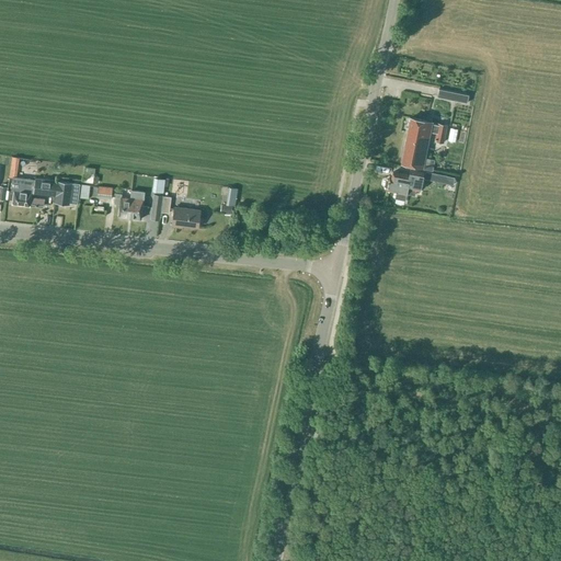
[(469,95),(439,89),(437,96),(467,103),(469,95)]
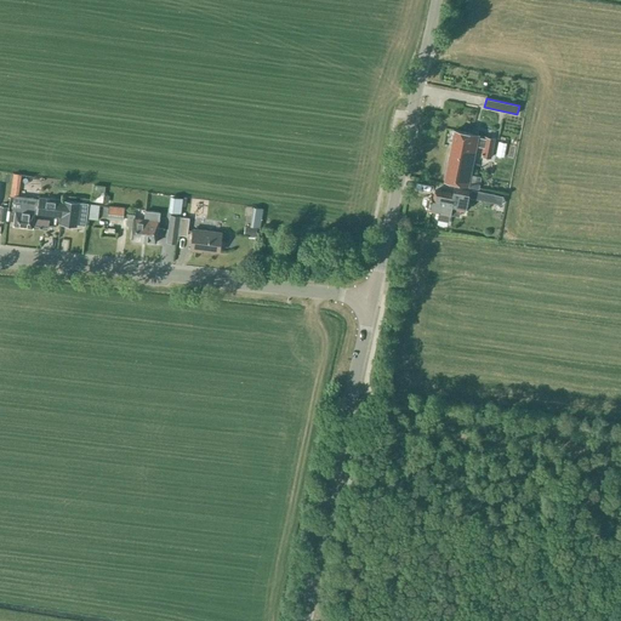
[(480,155),(490,158),(494,140),(485,137),(485,141),(477,138),(477,135),(454,130),(444,181),(467,184),(467,186),(478,188),(480,177),(471,175),(476,146),(483,148),(480,155)]
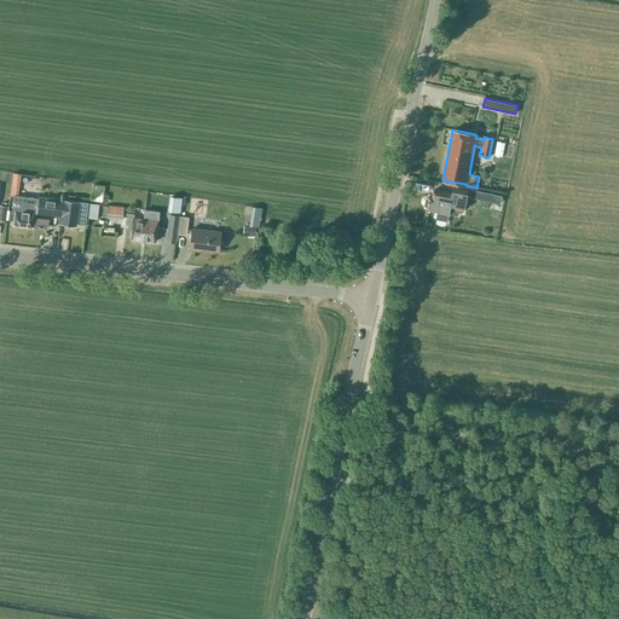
[(88,187),(87,201),(96,202),(98,189),(88,187)]
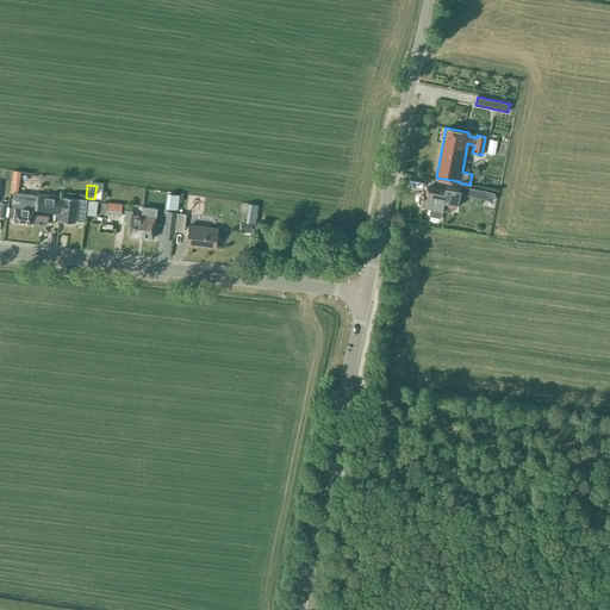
[(460,187),(446,185),(444,191),(427,187),(425,194),(423,193),(422,195),(419,197),(418,201),(421,204),(421,206),(431,209),(430,215),(440,217),(441,210),(450,211),(450,207),(456,209),(460,187)]
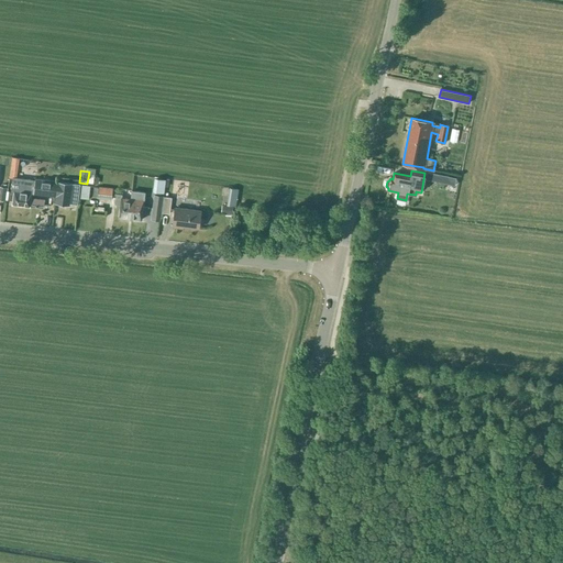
[(441,175),(427,172),(426,179),(440,183),(441,175)]
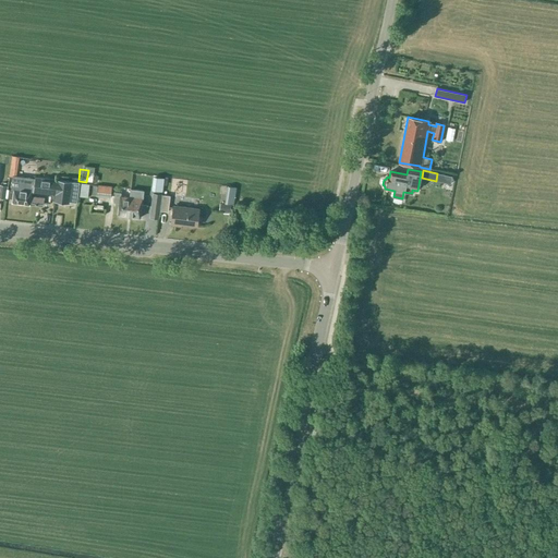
[(80,183),(35,178),(35,179),(13,176),(11,190),(13,190),(12,203),(29,205),(32,189),(48,191),(48,194),(55,195),(53,202),(69,204),(70,202),(77,203),(80,183)]
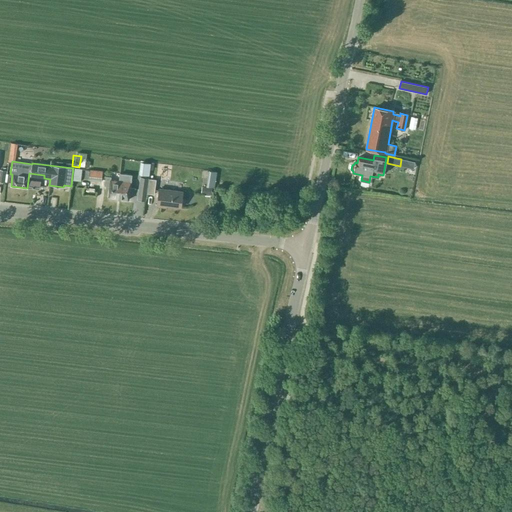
[(82,169),(74,168),(72,180),(80,181),(82,169)]
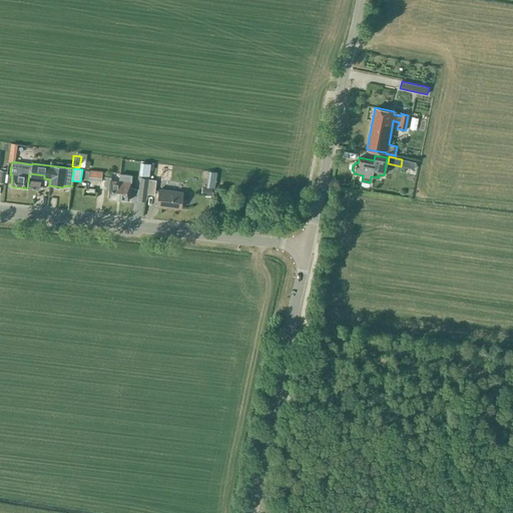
[(103,171),(89,170),(88,179),(102,181),(103,171)]
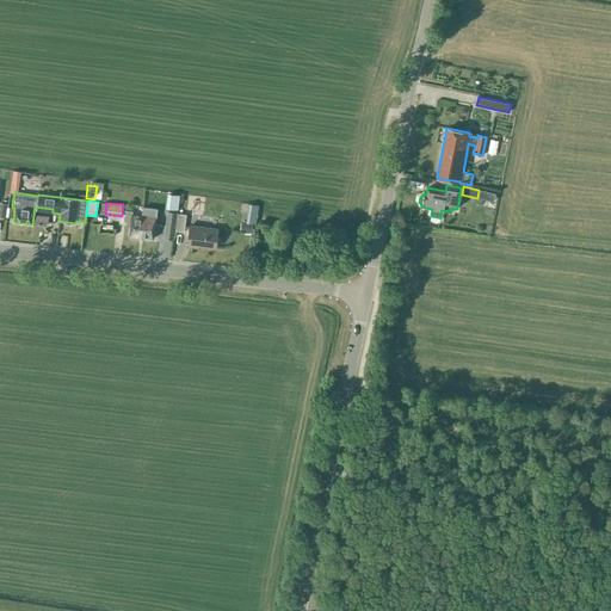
[(246,203),(246,220),(257,220),(257,203),(246,203)]
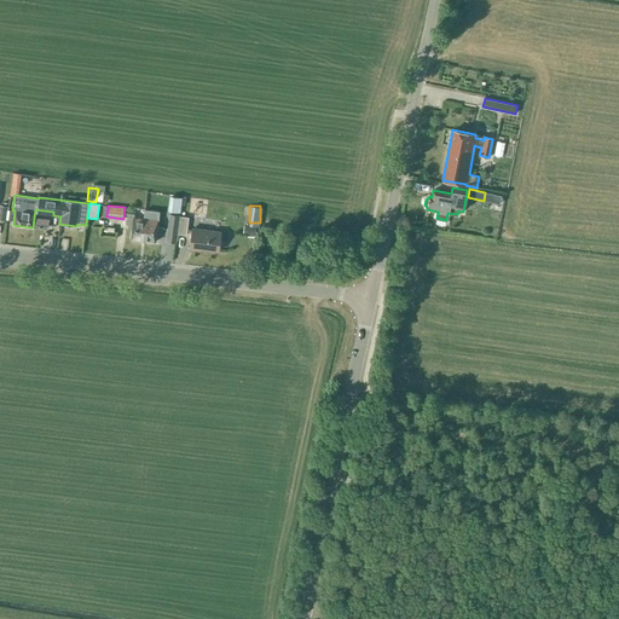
[(145,212),(144,219),(142,239),(155,242),(158,213),(145,212)]
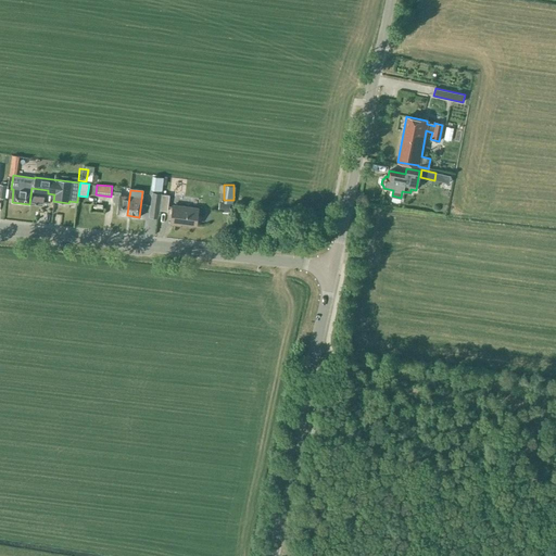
[(117,214),(127,215),(129,197),(121,196),(121,192),(116,191),(114,191),(113,202),(118,202),(117,214)]
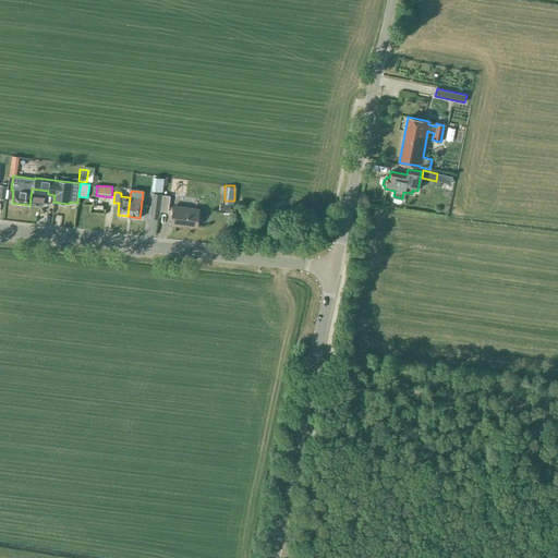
[(162,194),(153,193),(149,218),(159,219),(162,194)]
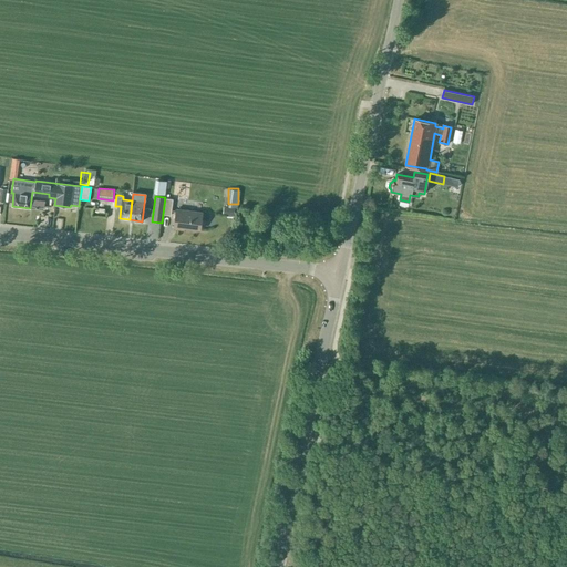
[(165,198),(163,215),(171,215),(173,199),(165,198)]
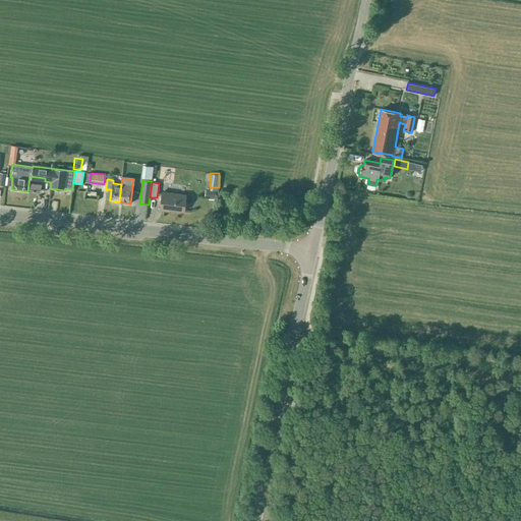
[(207,198),(216,199),(216,188),(207,188),(207,198)]
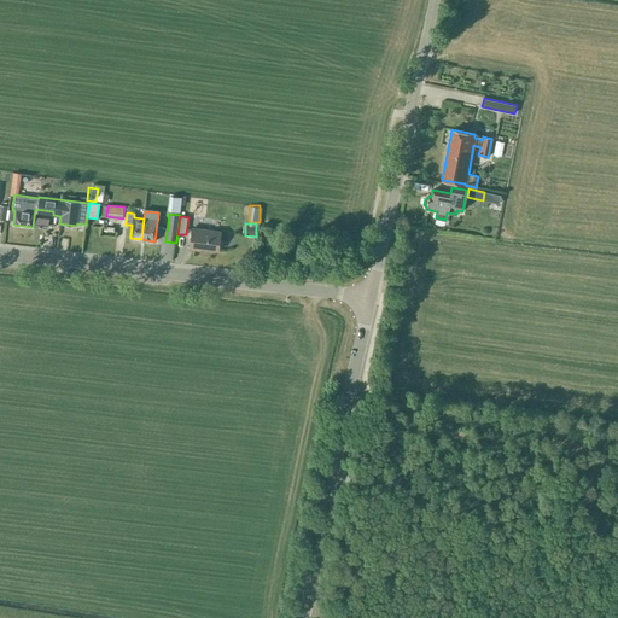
[(217,250),(220,232),(192,228),(190,249),(200,250),(200,248),(217,250)]
